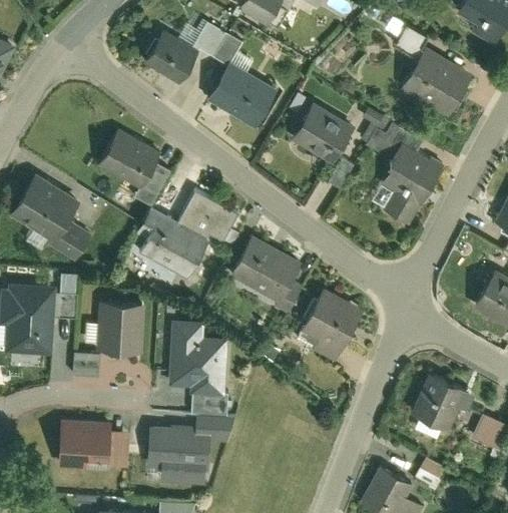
[(241,0),(238,5),(268,20),(277,3),(278,0),(241,0)]
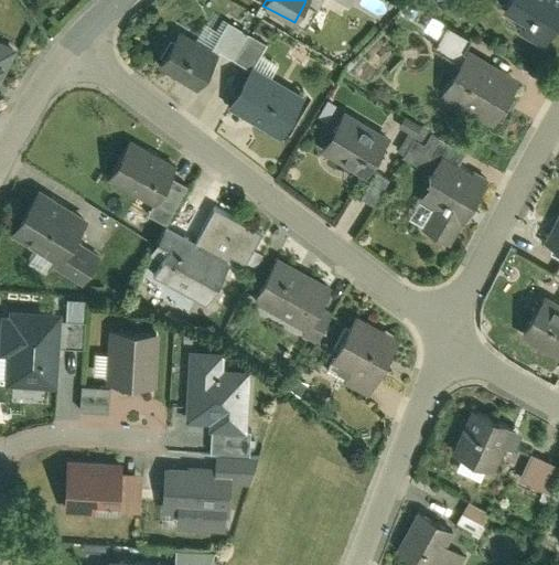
[(305,0),(304,3),(319,11),(324,0),(331,0),(351,11),(356,0),(305,0)]
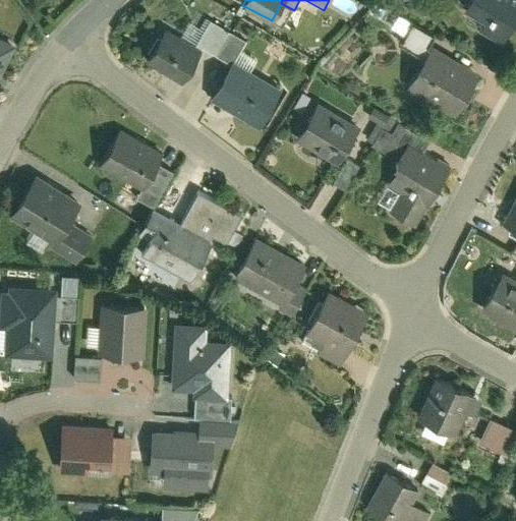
[(481,32),(503,44),(515,20),(515,0),(467,0),(463,8),(486,21),(481,32)]
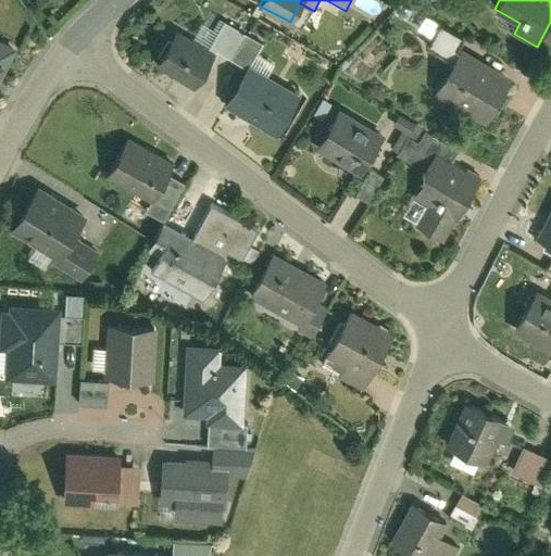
[(428,49),(452,61),(459,50),(464,39),(426,20),(418,34),(433,40),(428,49)]
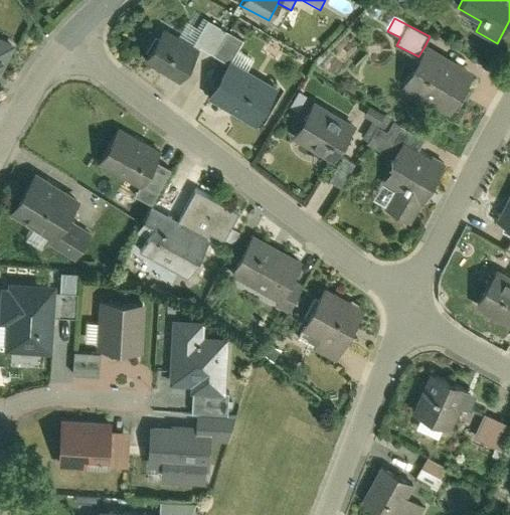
[(201,48),(214,56),(228,33),(208,22),(193,47),(200,51),(201,48)]
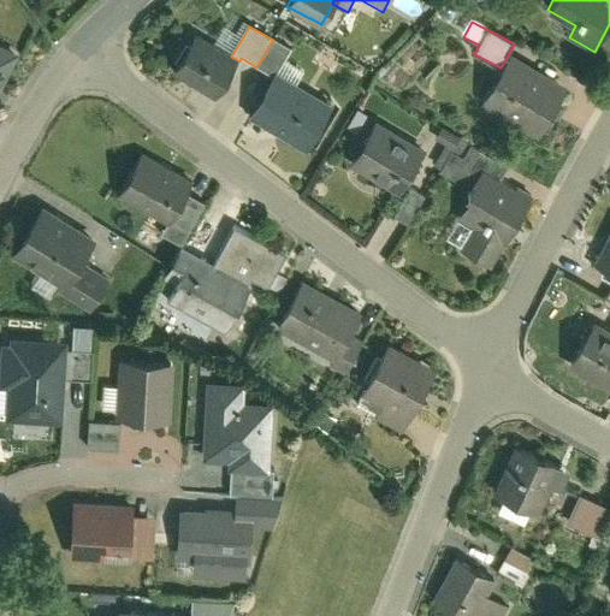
[(217,101),(240,61),(231,57),(193,35),(170,73),(217,101)]
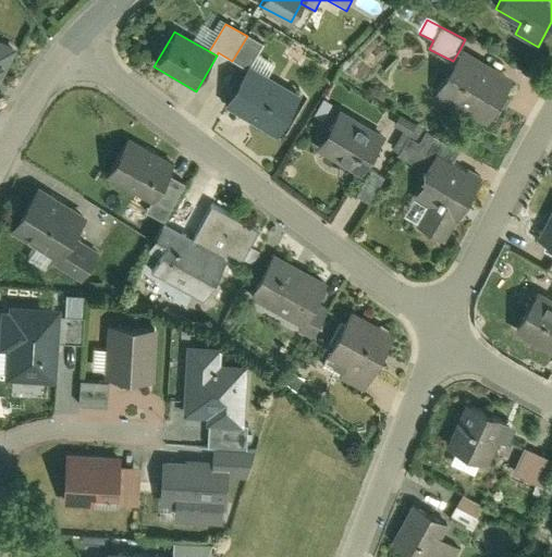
[(232,61),(247,70),(256,56),(262,45),(247,36),(232,61)]
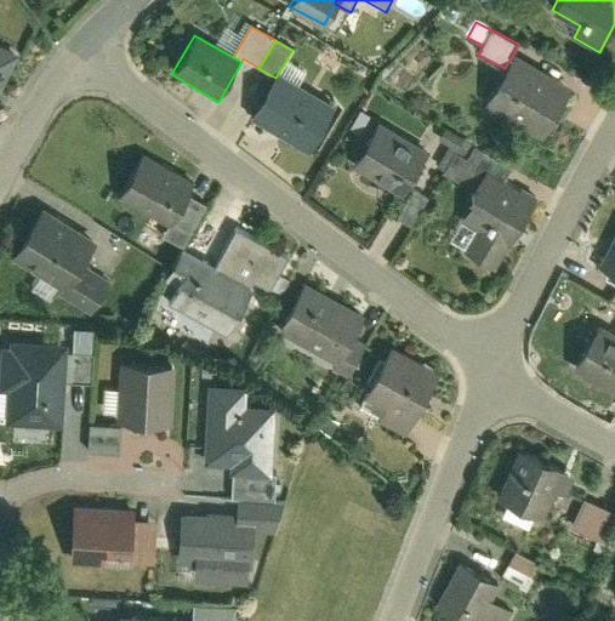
[(0,112),(28,60),(0,44),(0,112)]
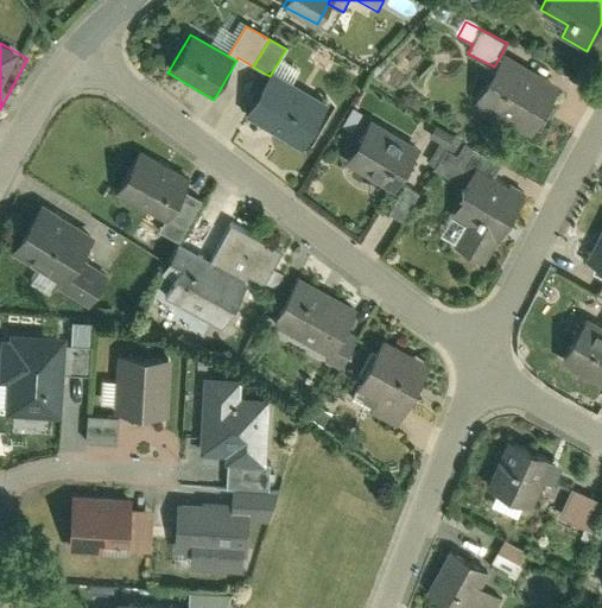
[(533,138),(561,86),(501,55),(494,67),(473,106),(533,138)]
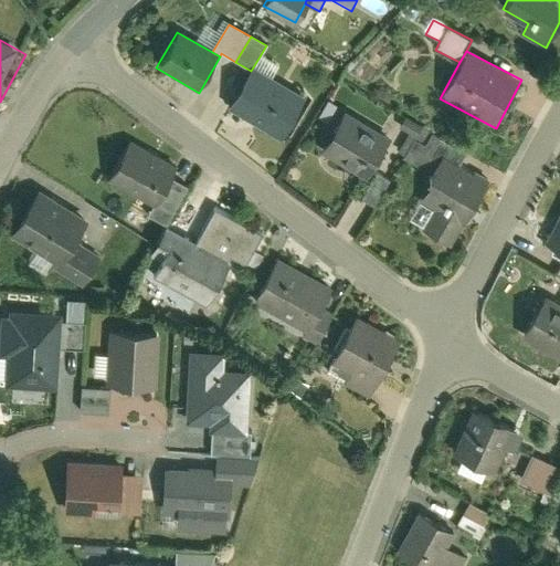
[(229,109),(281,139),(305,98),(271,79),(278,67),(260,56),(251,71),(229,109)]
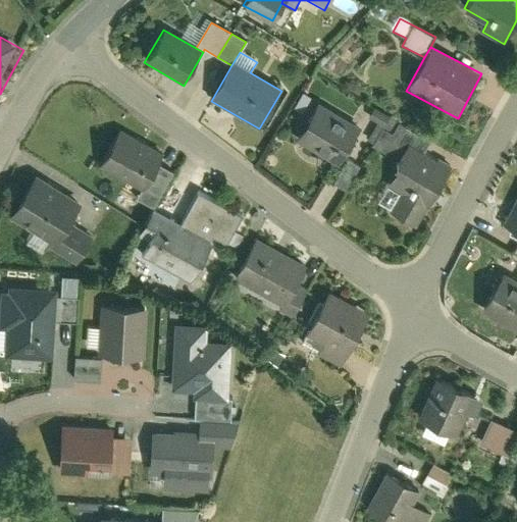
[(295,141),(338,167),(344,158),(362,129),(347,120),(345,124),(333,117),(335,113),(319,102),(295,141)]
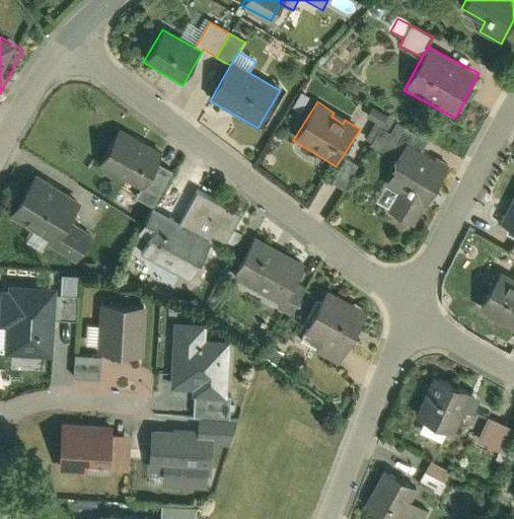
[(365,143),(379,152),(395,123),(371,109),(366,119),(376,124),(365,143)]
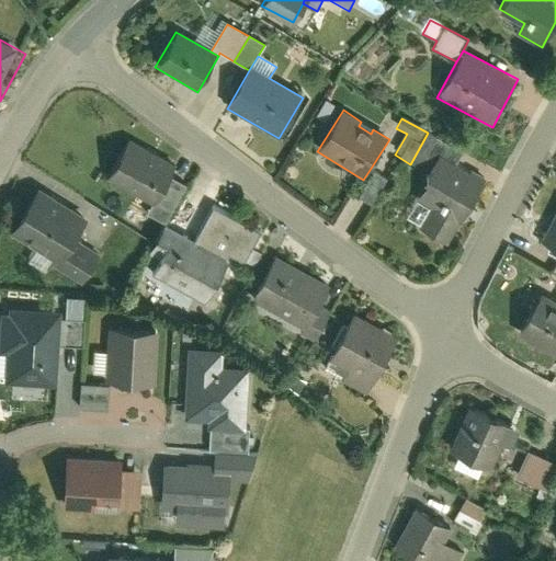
[(410,164),(430,174),(442,153),(457,162),(463,152),(428,133),(410,164)]
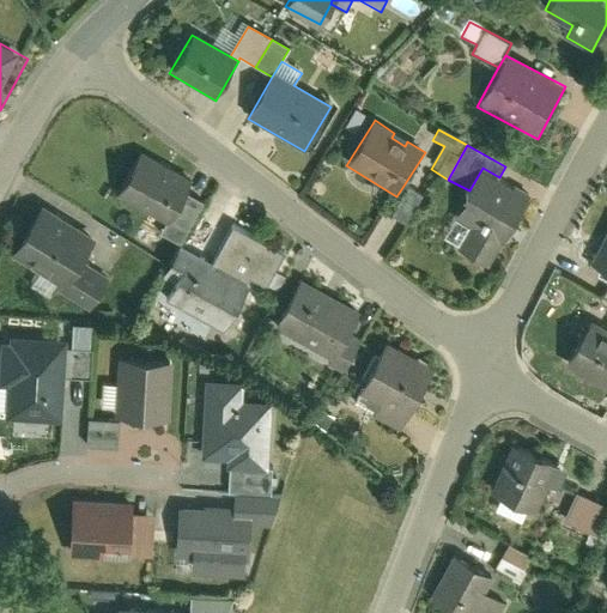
[(140,153),(116,196),(167,223),(183,193),(189,180),(140,153)]
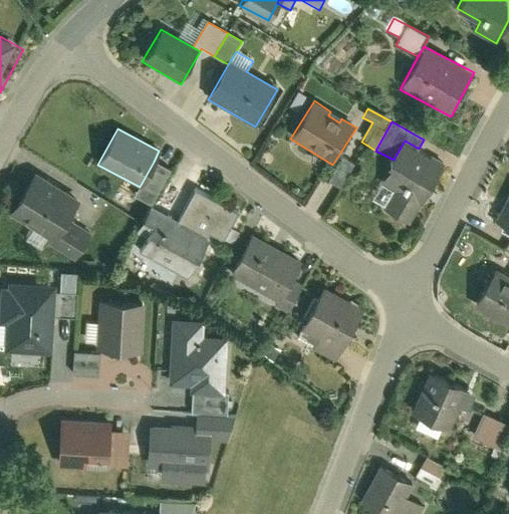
[(410,226),(445,163),(419,149),(405,141),(394,160),(380,184),(395,192),(384,211),(410,226)]
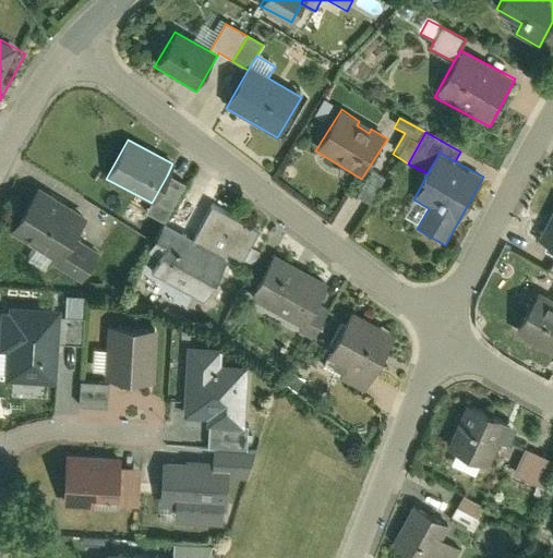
[(370,205),(386,180),(368,169),(361,179),(351,194),(370,205)]
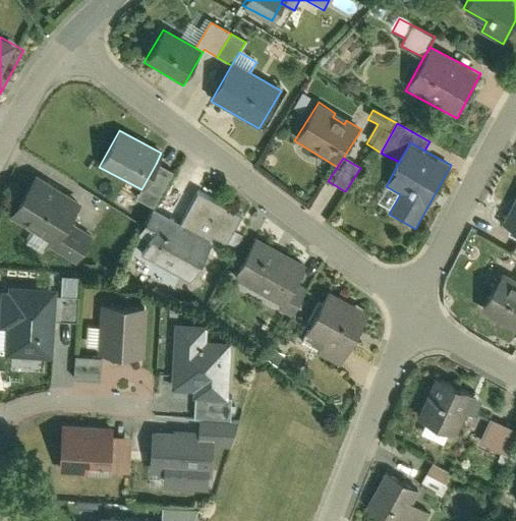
[(174,173),(156,164),(141,189),(135,200),(154,211),(174,173)]
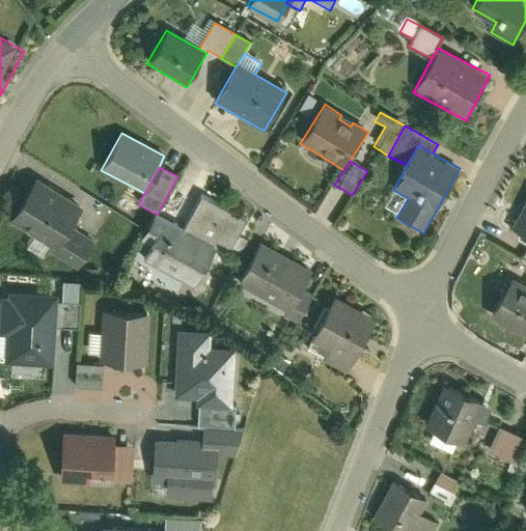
[(97,242),(68,226),(80,204),(33,177),(7,223),(54,250),(52,255),(80,271),(97,242)]
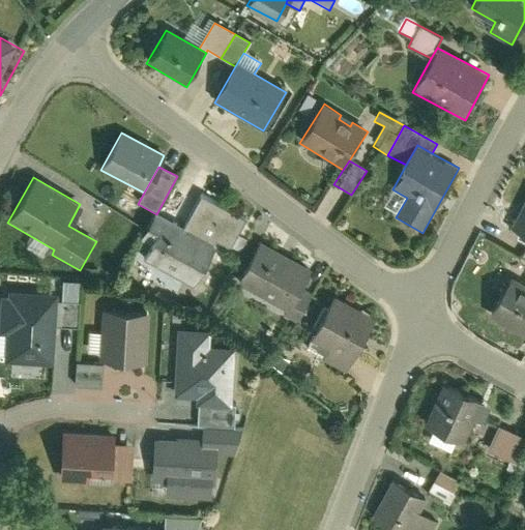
[(201,197),(183,229),(213,245),(216,240),(231,248),(237,236),(245,221),(201,197)]
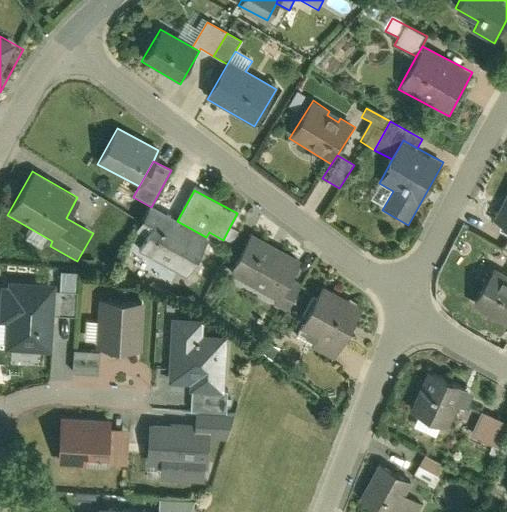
[(506,196),(494,220),(504,225),(502,230),(506,232),(506,196)]
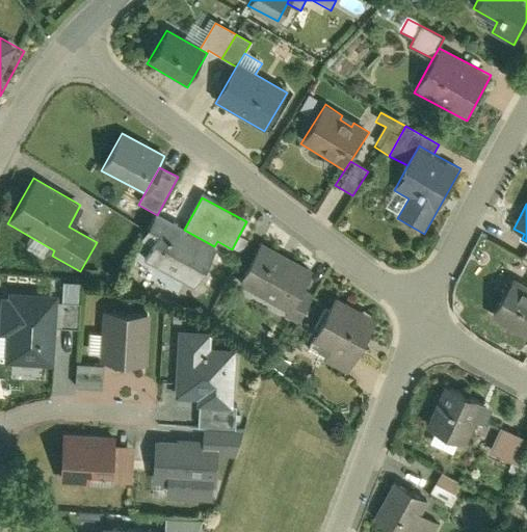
[(184,230),(157,215),(134,257),(191,288),(214,246),(184,230)]
